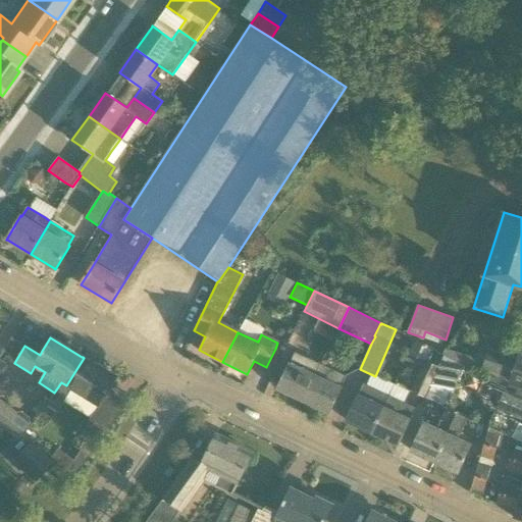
[(510,382),(521,386),(521,355),(519,354),(517,361),(487,351),(482,368),(512,377),(510,382)]
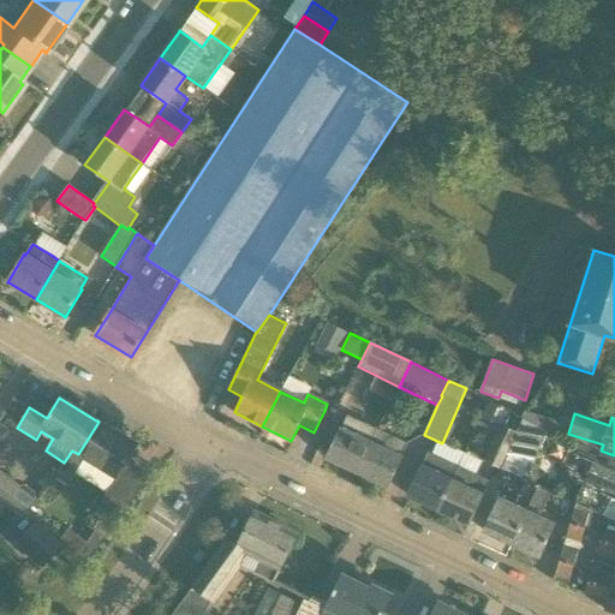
[(358,472),(370,443),(376,430),(360,423),(346,416),(327,458),(328,459),(328,458),(358,472)]
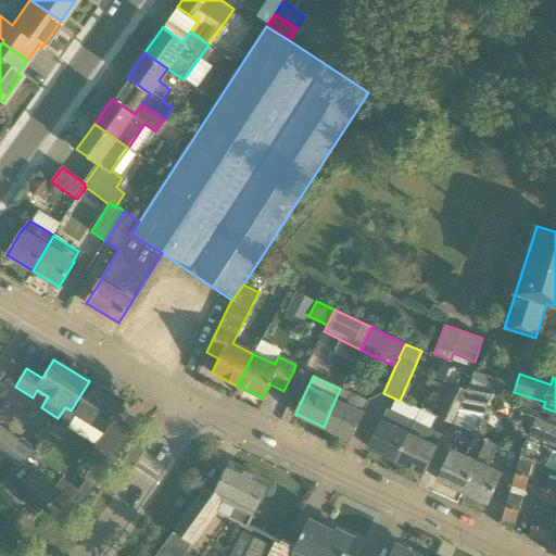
[(58,418),(50,431),(61,438),(67,428),(96,445),(88,460),(93,464),(85,478),(96,483),(104,471),(136,430),(114,416),(123,402),(89,381),(71,411),(65,407),(58,418)]
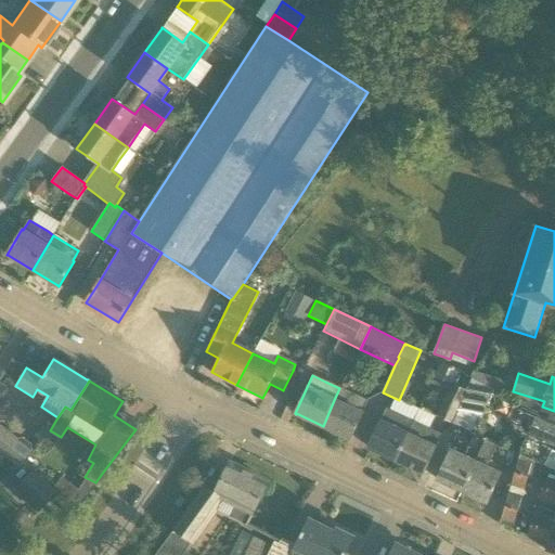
[(453,424),(454,423),(451,422),(466,390),(452,384),(437,416),(453,424)]
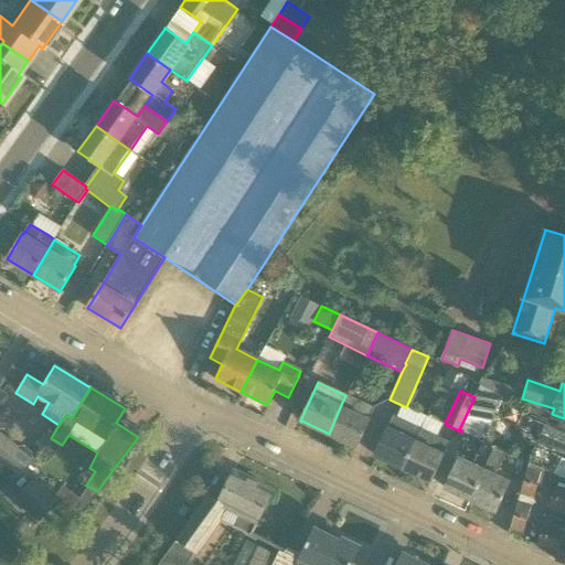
[(340,407),(329,434),(355,446),(356,447),(369,420),(368,420),(373,407),(360,401),(345,395),(340,407)]
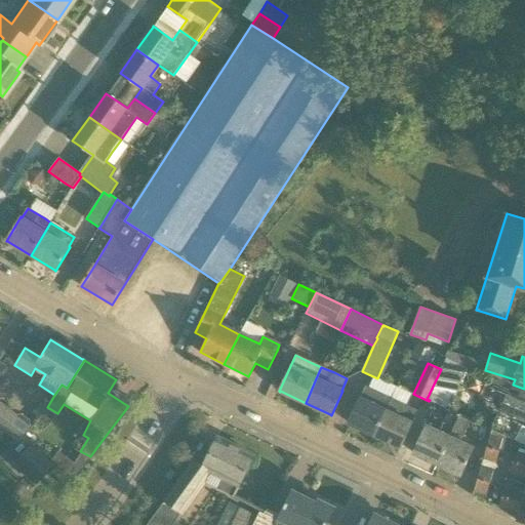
[(391,399),(364,387),(357,404),(348,422),(349,423),(349,422),(374,435),(391,399)]
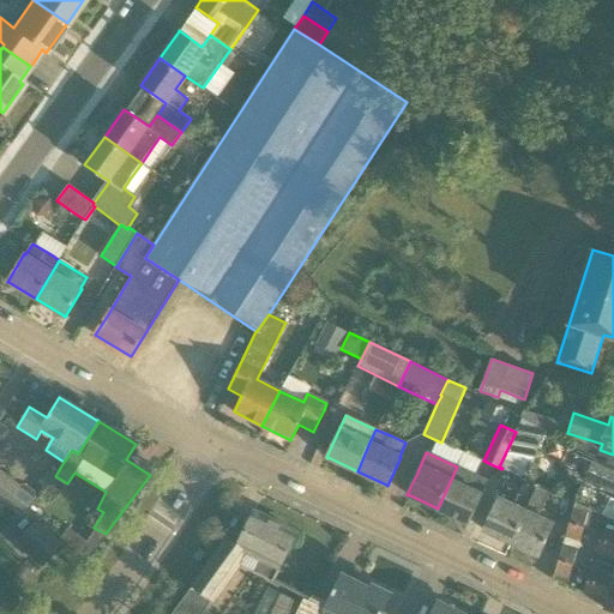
[(576,503),(613,519),(613,468),(594,459),(578,452),(567,475),(584,483),(576,503)]
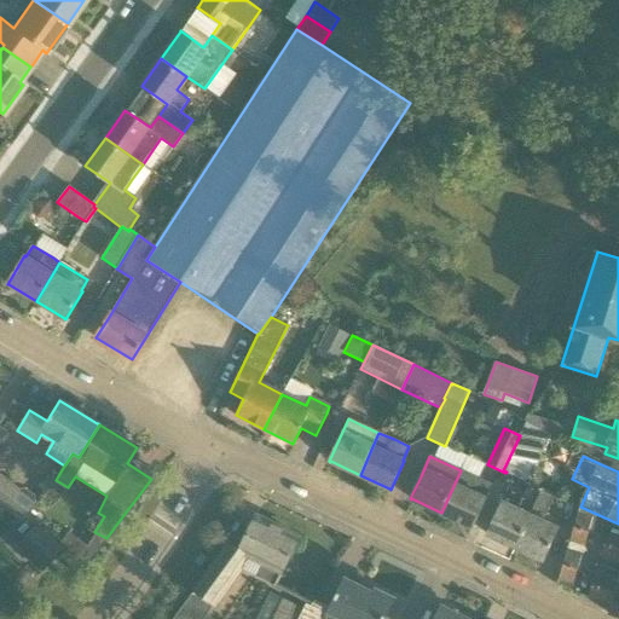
[(441,513),(470,526),(470,527),(472,527),(481,505),(491,485),(461,470),(441,513)]
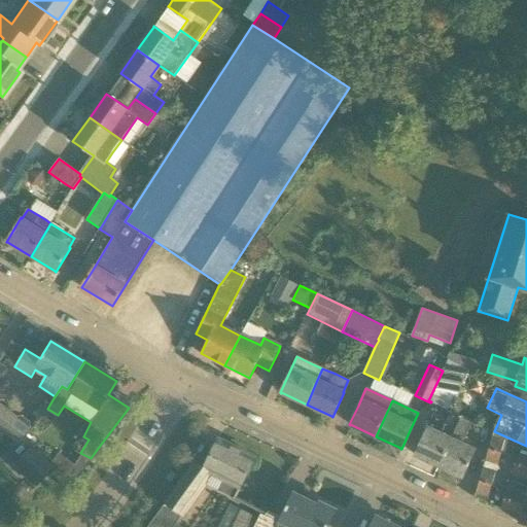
[(0,405),(0,429),(9,436),(18,444),(30,427),(29,422),(22,416),(15,417),(0,405)]
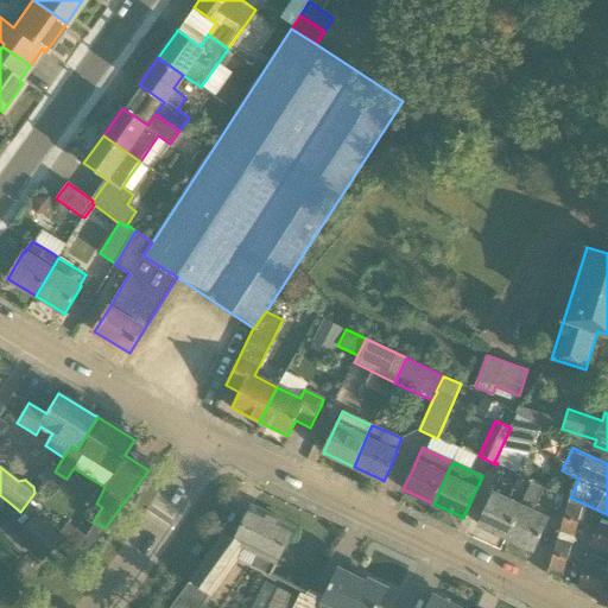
[(533,480),(520,474),(508,500),(493,494),(488,504),(479,525),(480,525),(506,538),(533,480)]
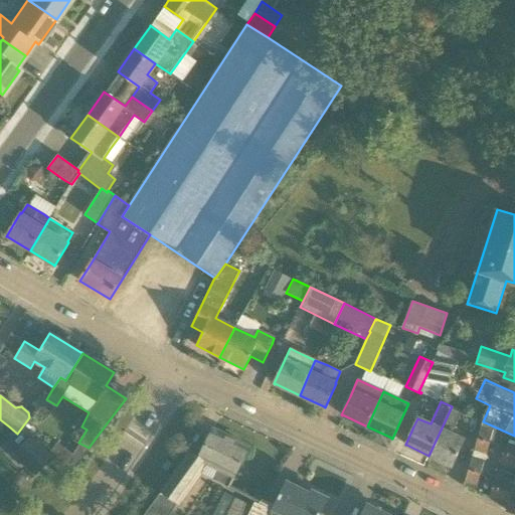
[(428,456),(452,466),(460,448),(464,440),(452,434),(462,410),(452,406),(428,456)]
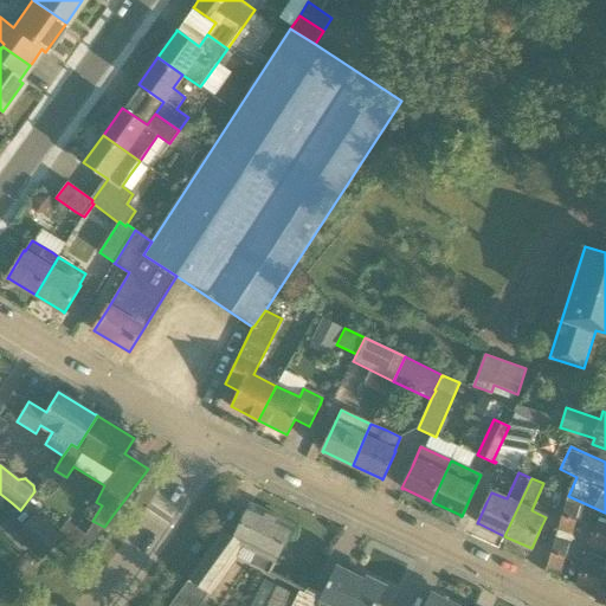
[(562,516),(571,519),(577,521),(580,505),(566,502),(562,516)]
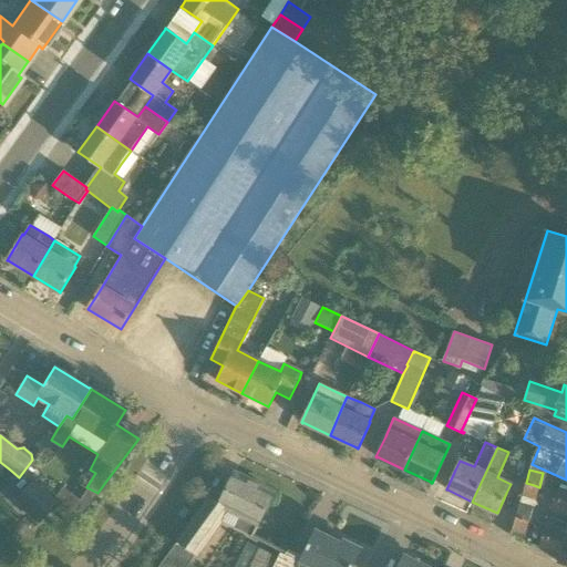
[(157,566),(185,566),(195,554),(220,519),(251,536),(257,523),(272,492),(235,473),(219,504),(208,498),(157,566)]
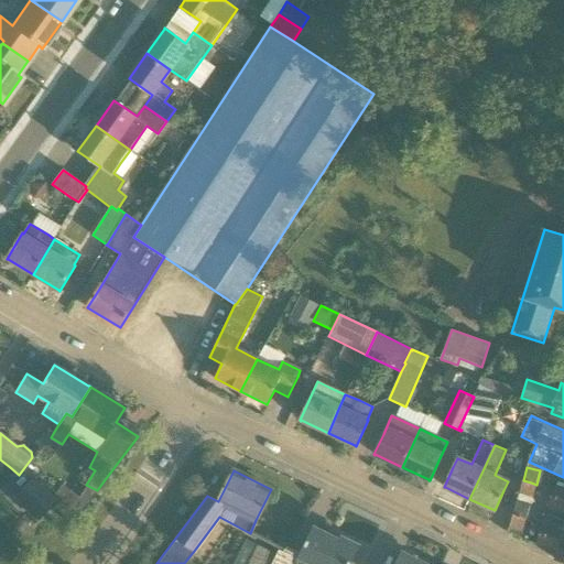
[(55,500),(32,477),(14,496),(36,519),(55,500)]
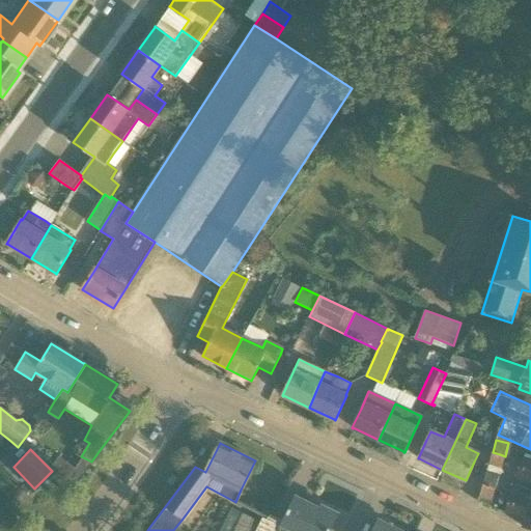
[(502,468),(505,456),(500,454),(493,452),(488,465),(502,468)]
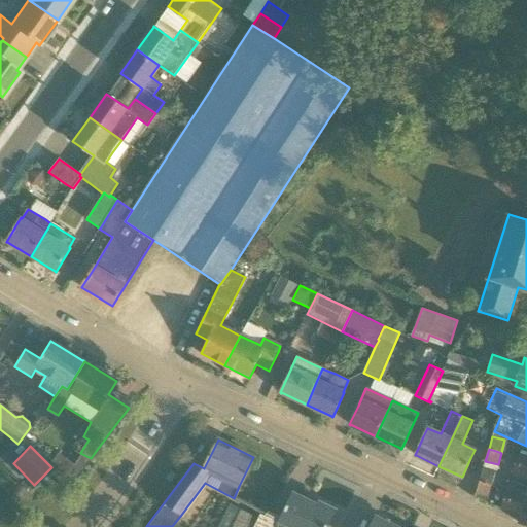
[(515,464),(526,467),(526,457),(517,455),(515,464)]
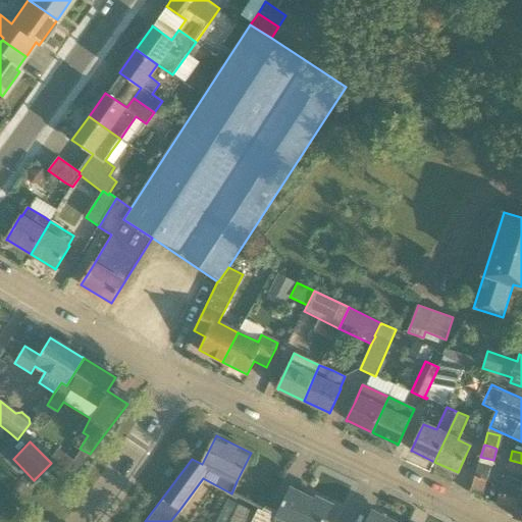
[(521,463),(510,460),(507,469),(521,472),(521,463)]
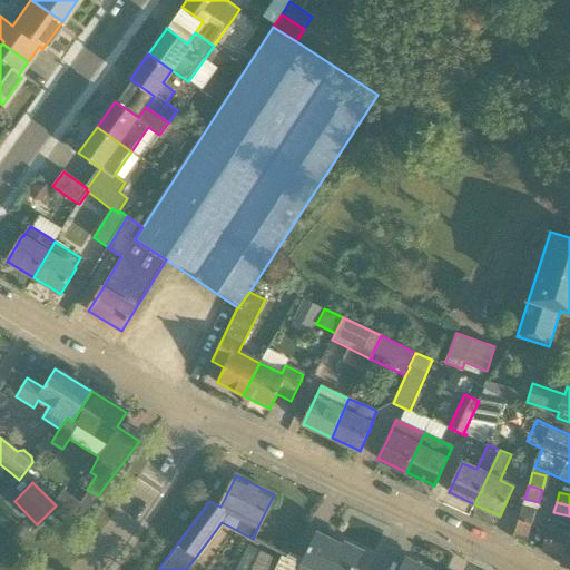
[(519,520),(530,523),(531,524),(536,510),(523,505),(519,520)]
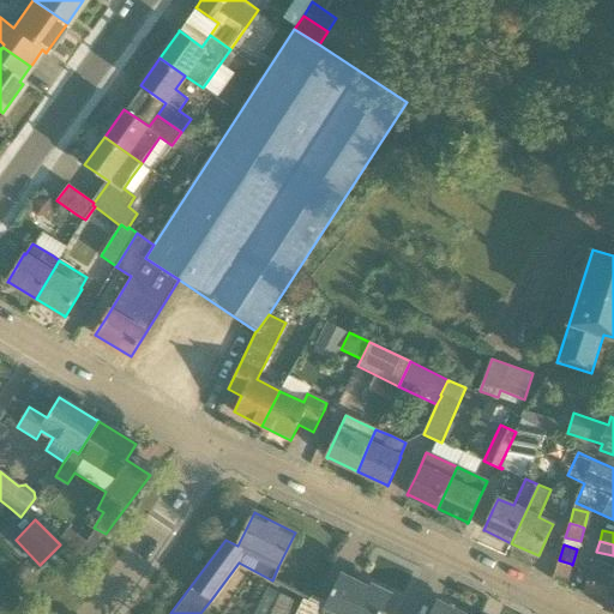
[(569,578),(572,565),(571,564),(559,560),(555,575),(569,578)]
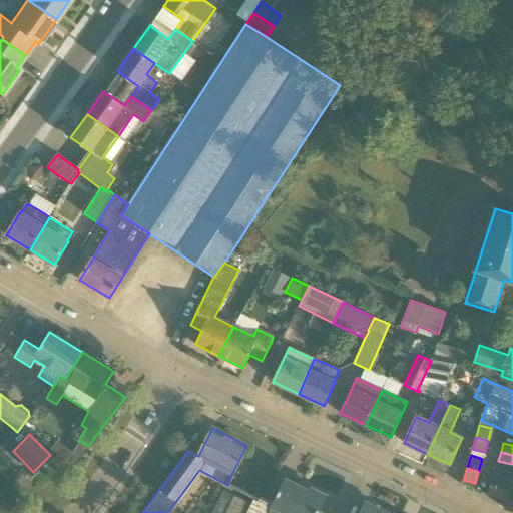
[(491,486),(512,491),(512,479),(512,482),(494,477),(491,486)]
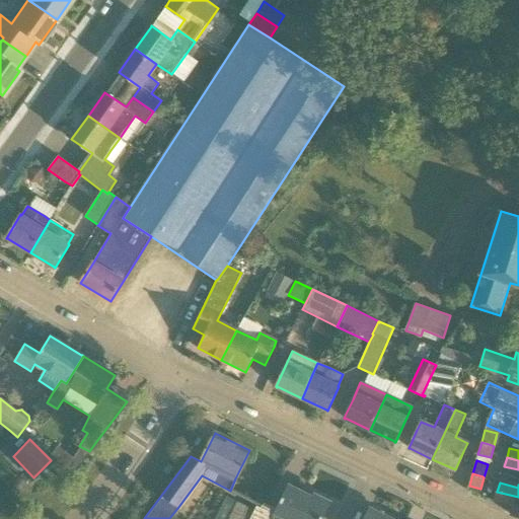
[(321,518),(329,503),(313,495),(311,497),(289,486),(280,504),(277,510),(264,503),(262,508),(256,506),(250,518),(321,518)]
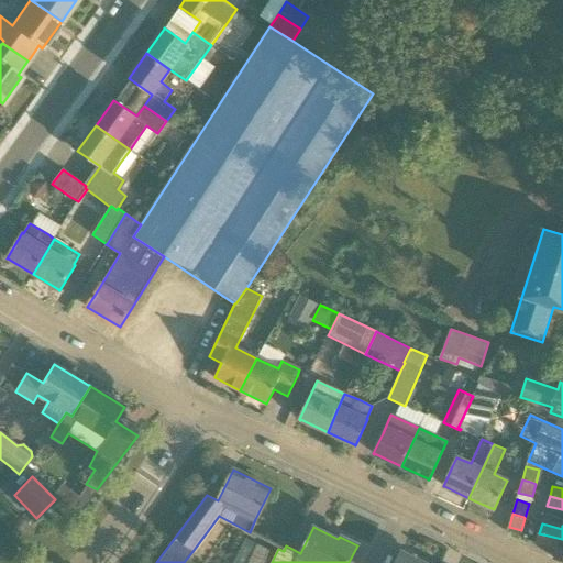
[(562,561),(562,539),(539,533),(537,542),(556,549),(553,559),(562,561)]
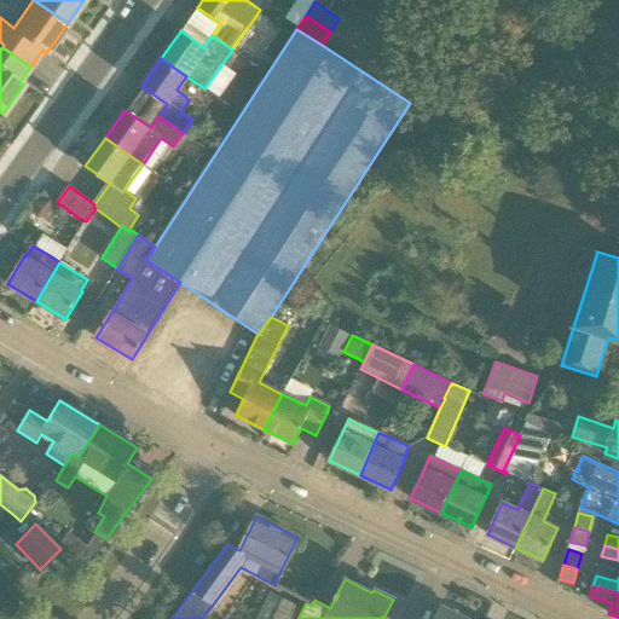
[(283,599),(272,618),(296,618),(302,608),(283,599)]
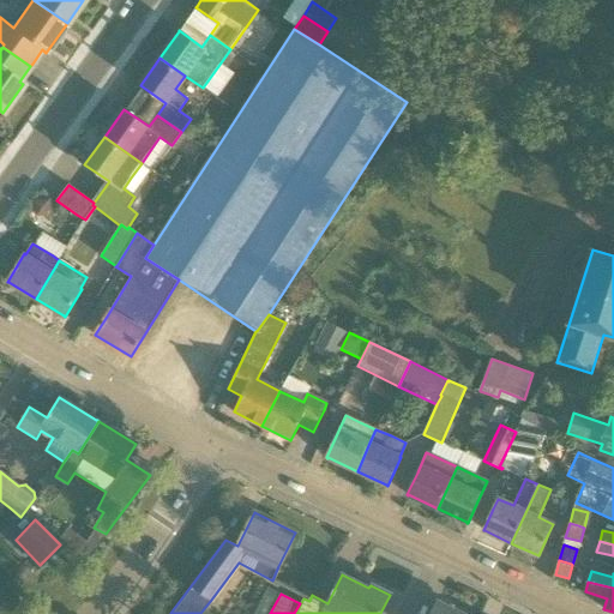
[(432,613),(461,613),(438,603),(432,613)]
